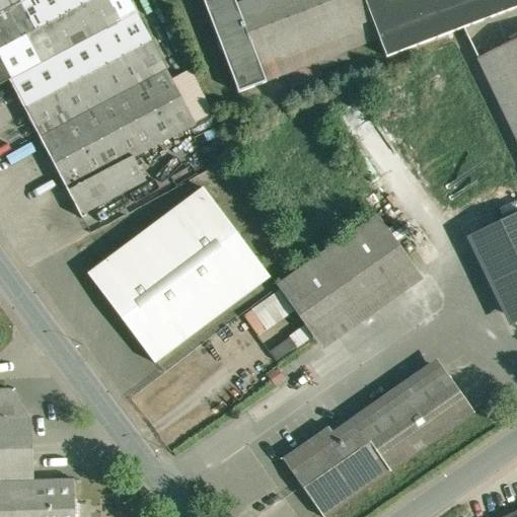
[(0,0),(0,81),(7,77),(79,212),(144,177),(132,155),(194,122),(128,0),(0,0)]
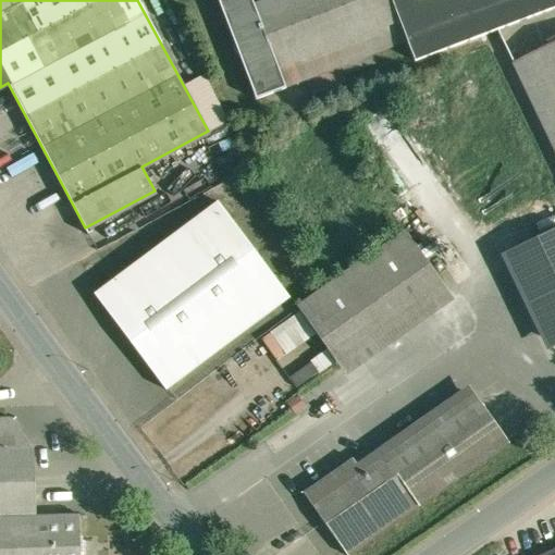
[(284,85),(253,0),(219,0),(256,96),(284,85)]
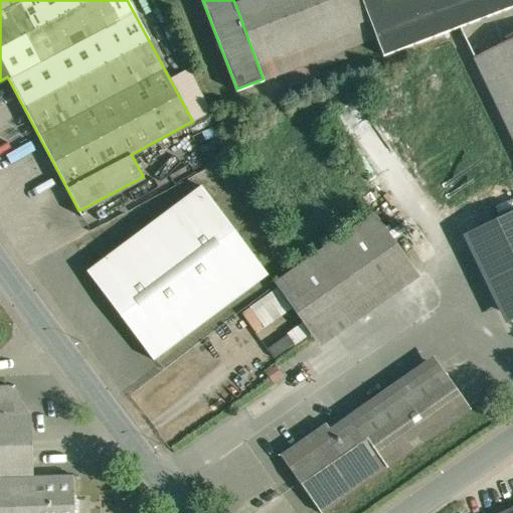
[(233,0),(263,78),(283,71),(288,87),(318,75),(313,60),(377,37),(378,36),(364,0),(233,0)]
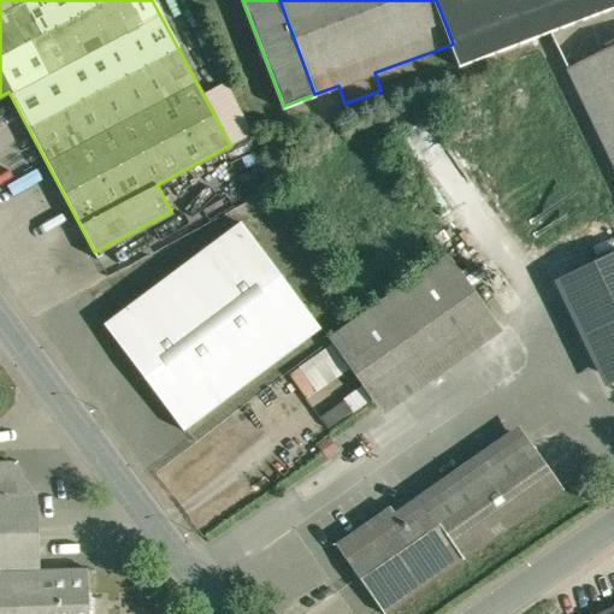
[(436,0),(453,43),(452,45),(459,65),(613,5),(613,0),(436,0)]
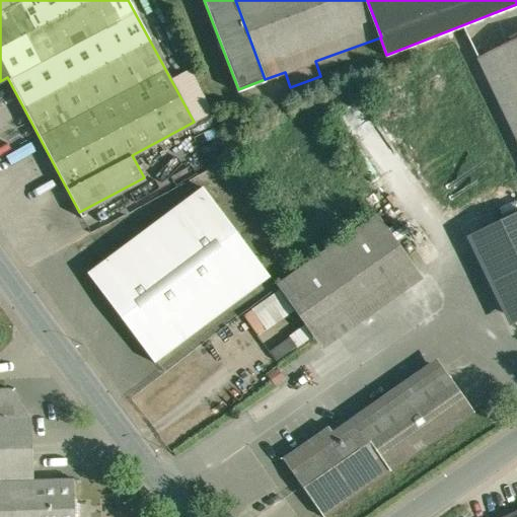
[(516,35),(474,56),(516,143),(516,35)]
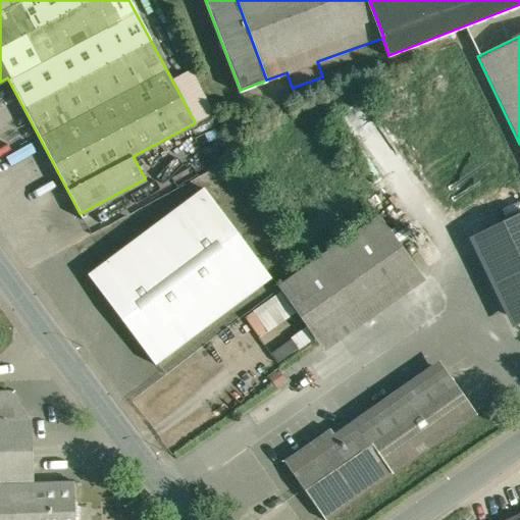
[(203,187),(87,273),(154,363),(269,276),(203,187)]
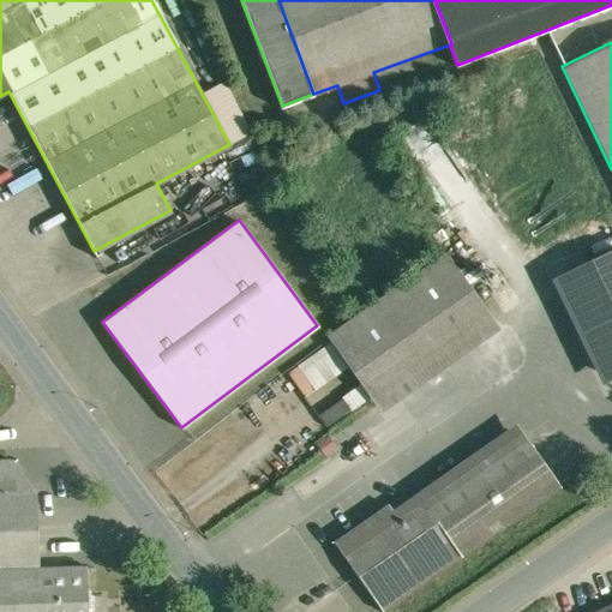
[(445,252),(327,336),(369,395),(487,312),(445,252)]
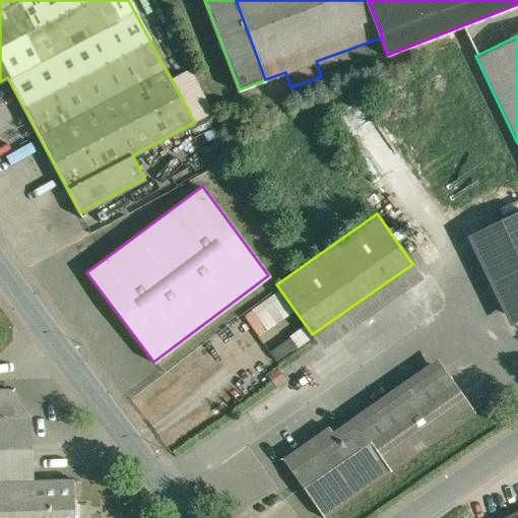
[(517,216),(475,238),(517,325),(517,216)]
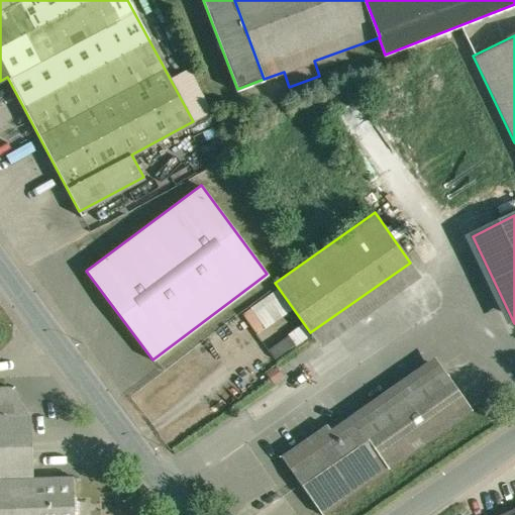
[(362,411),(328,435),(322,426),(281,455),(322,514),(472,409),(442,368),(368,419),(362,411)]
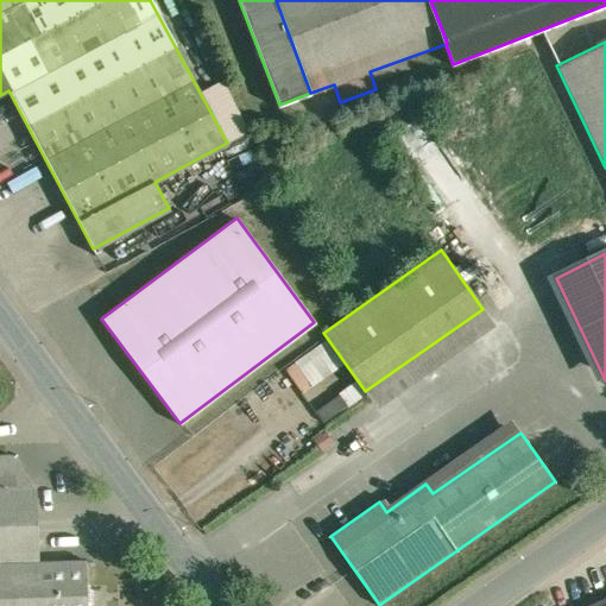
[(8,455),(0,455),(0,562),(36,562),(33,490),(8,455)]
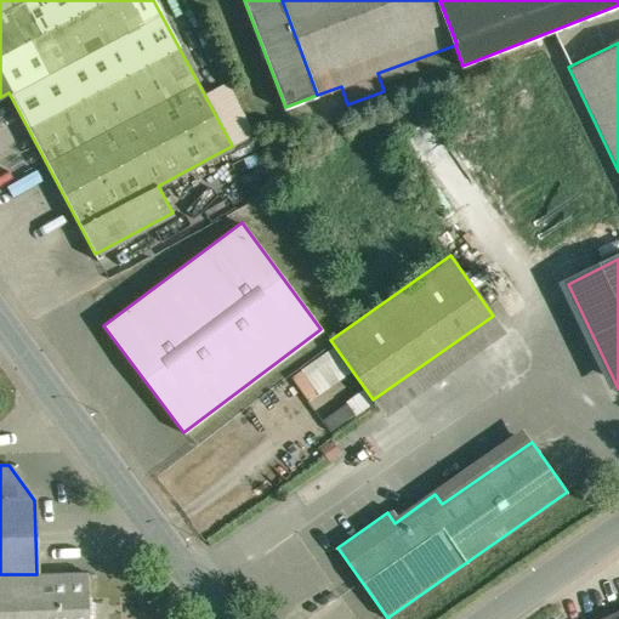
[(37,574),(0,574),(0,618),(86,618),(85,572),(37,574)]
